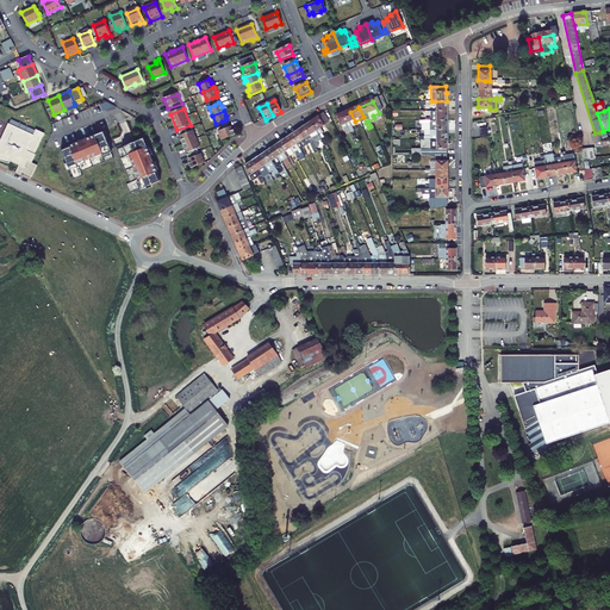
[(429,120),(435,120),(447,120),(447,111),(435,111),(429,111),(429,118),(424,118),(424,120),(429,120)]
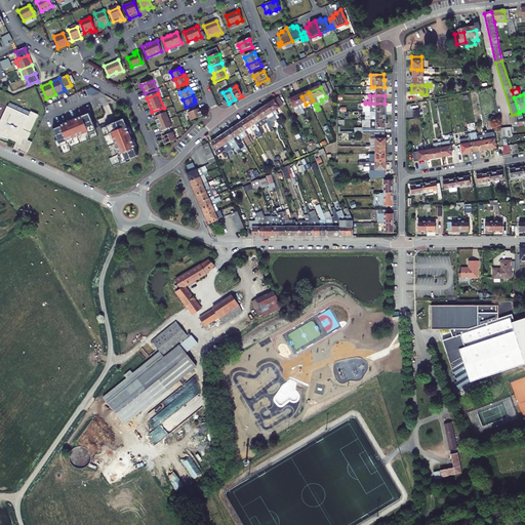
[(306,105),(301,96),(293,101),(297,109),(306,105)]
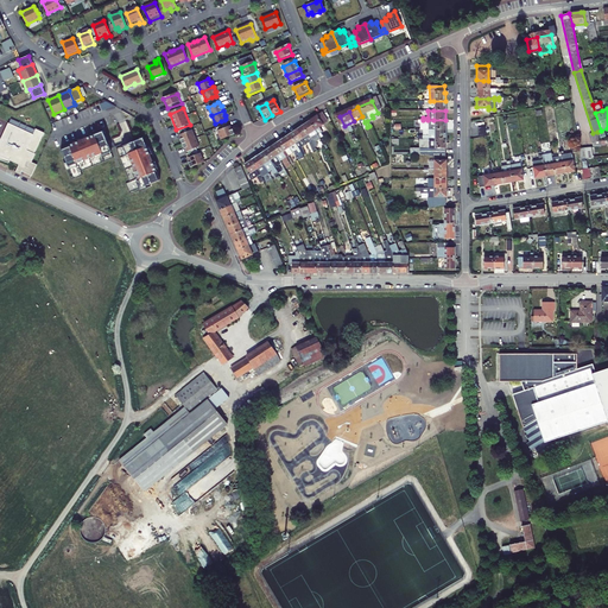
[(324,124),(318,114),(305,124),(315,139),(317,144),(321,141),(317,135),(321,133),(318,128),(324,124)]
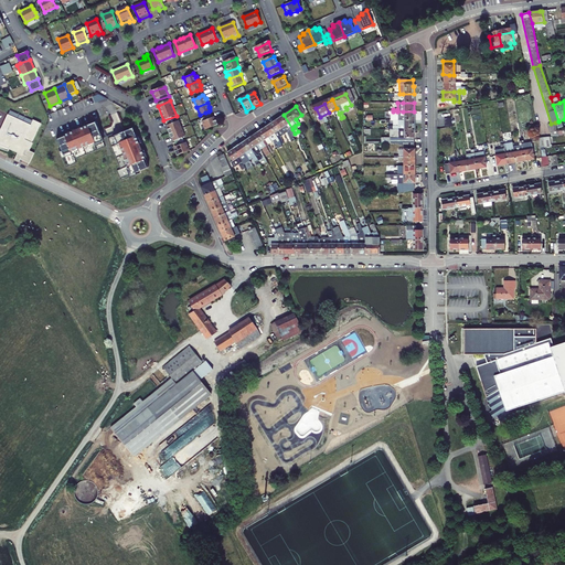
[(320,117),(316,108),(308,112),(312,120),(316,118),(320,127),(322,127),(324,126),(322,121),(320,117)]
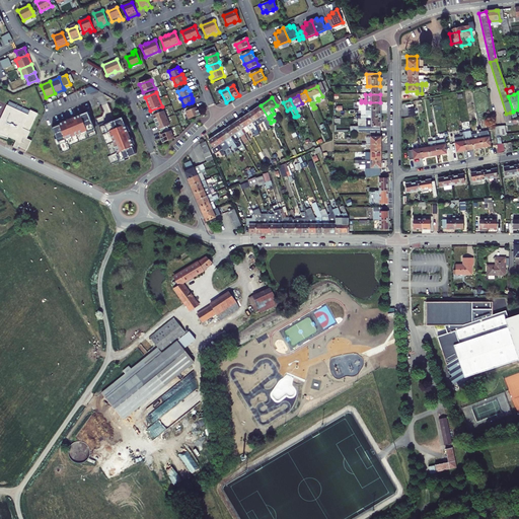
[(380,102),(370,102),(365,102),(361,102),(358,102),(358,104),(359,110),(365,110),(380,110),(380,102)]
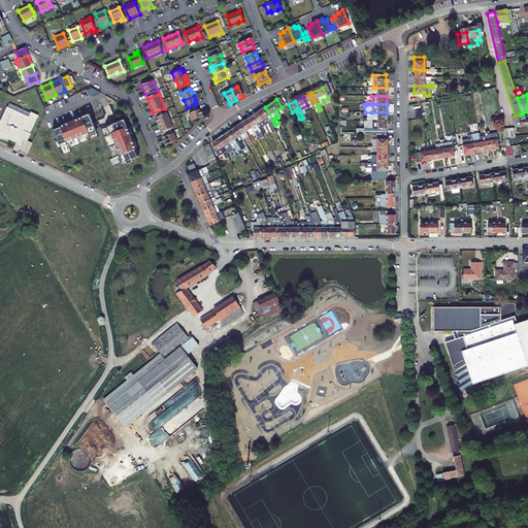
[(28,117),(7,107),(0,122),(0,137),(6,141),(8,138),(18,143),(14,150),(27,155),(33,142),(28,140),(39,116),(31,111),(28,117)]
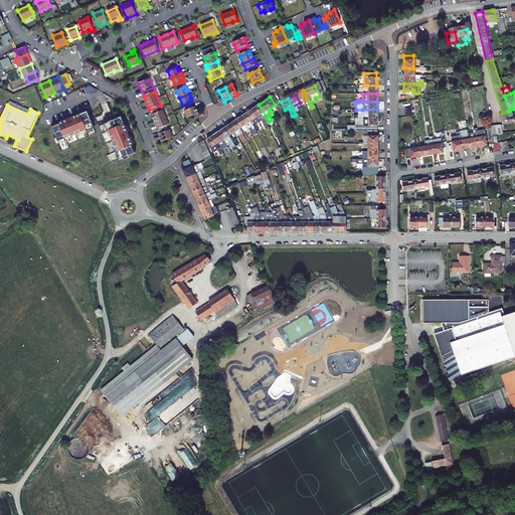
[(262,121),(264,127),(266,125),(264,120),(267,118),(259,105),(252,109),(262,121)]
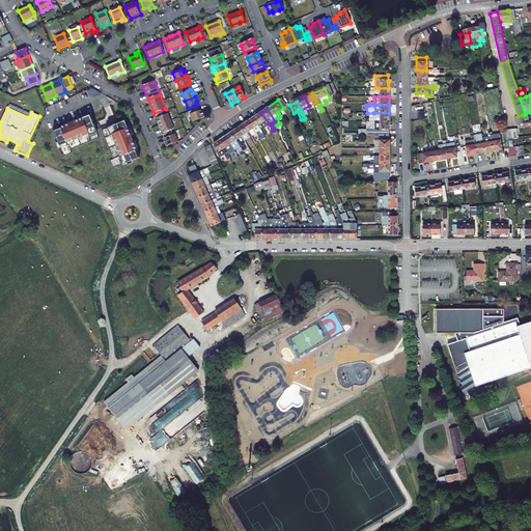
[(190,114),(193,121),(204,117),(202,113),(200,110),(190,114)]
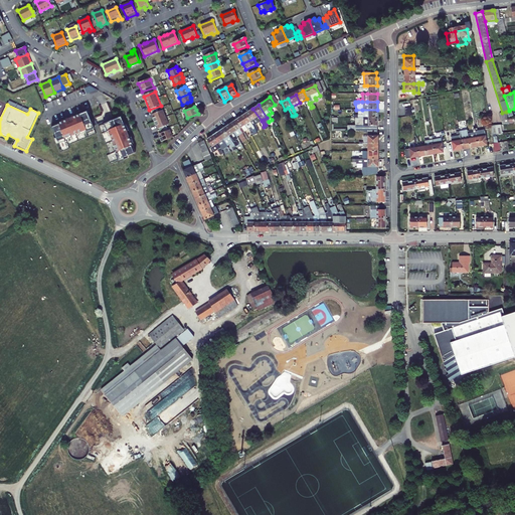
[(262,121),(252,109),(247,113),(255,125),(259,122),(263,129),(265,128),(264,127),(262,121)]
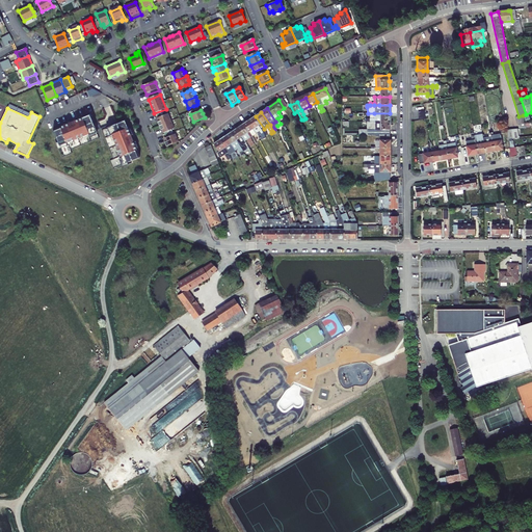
[(390,113),(374,113),(374,118),(370,118),(370,122),(374,122),(390,121),(390,113)]
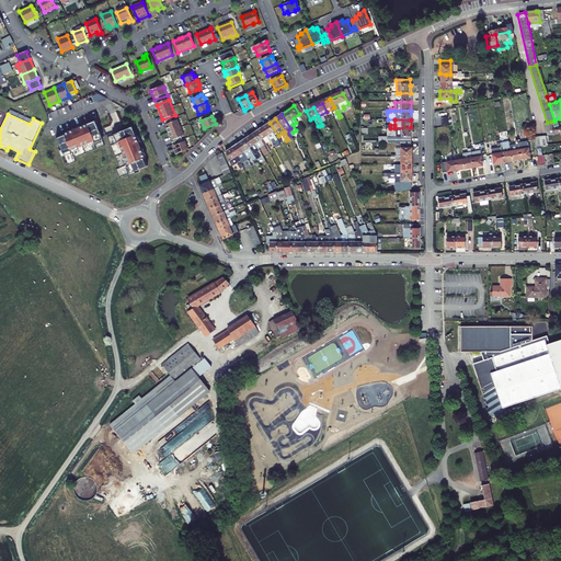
[(95,121),(56,137),(63,153),(93,141),(94,144),(103,139),(95,121)]
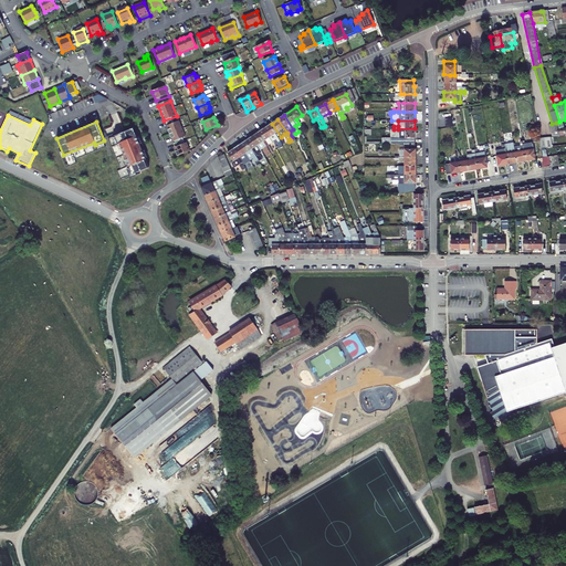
[(168,126),(174,143),(185,138),(179,122),(168,126)]
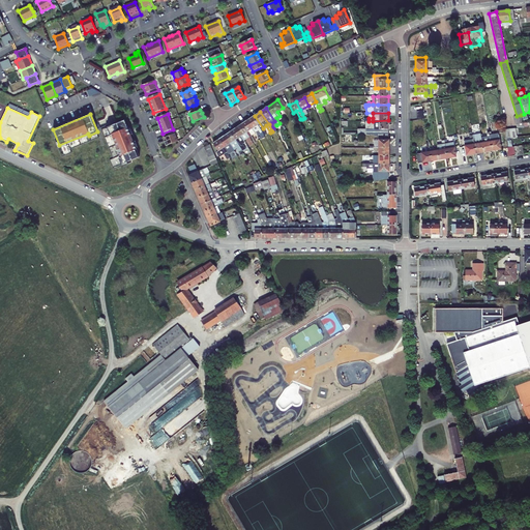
[(517,116),(513,117),(518,128),(525,127),(521,115),(517,116)]
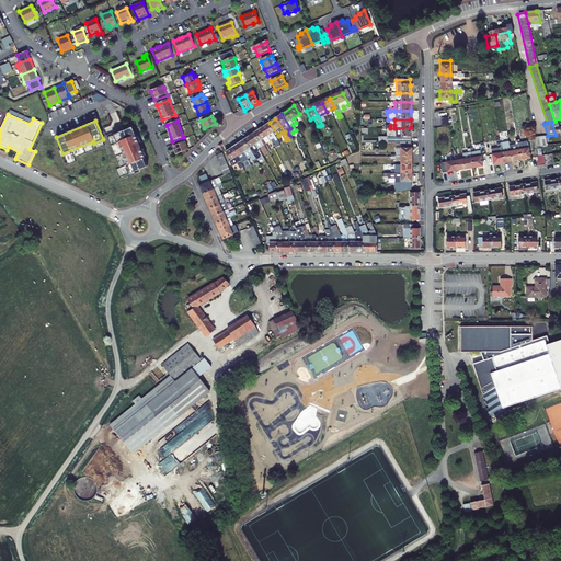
[(278,136),(270,123),(264,126),(272,138),(274,141),(276,146),(278,145),(275,138),(278,136)]
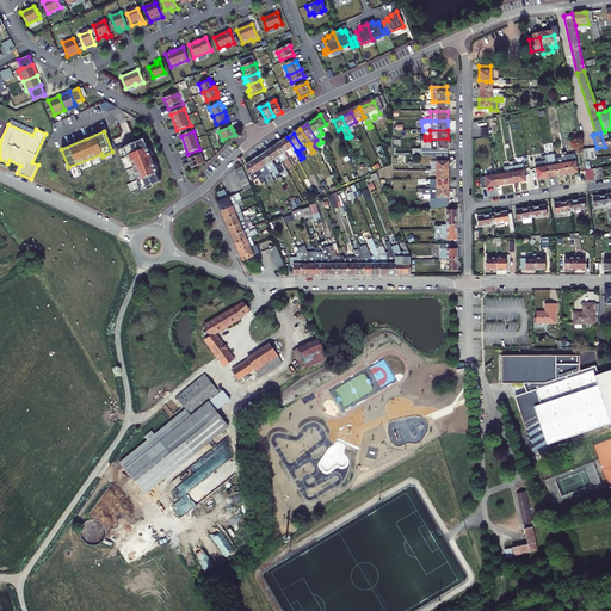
[(296,150),(288,137),(282,142),(291,156),(295,154),(298,161),(301,160),(301,159),(298,154),(296,150)]
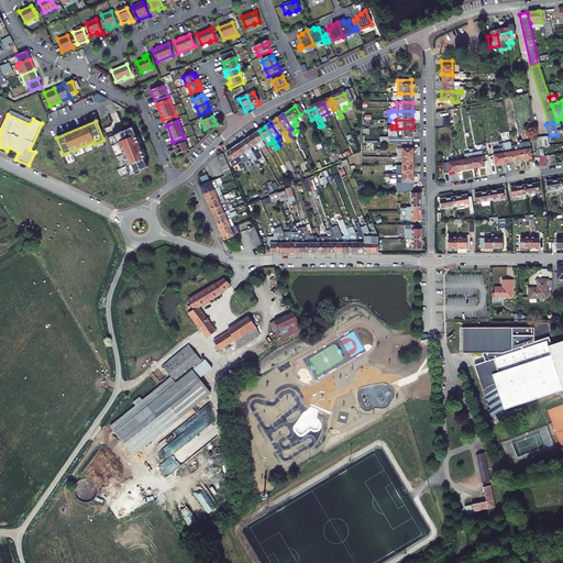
[(147,167),(132,128),(113,135),(117,144),(119,143),(131,174),(147,167)]
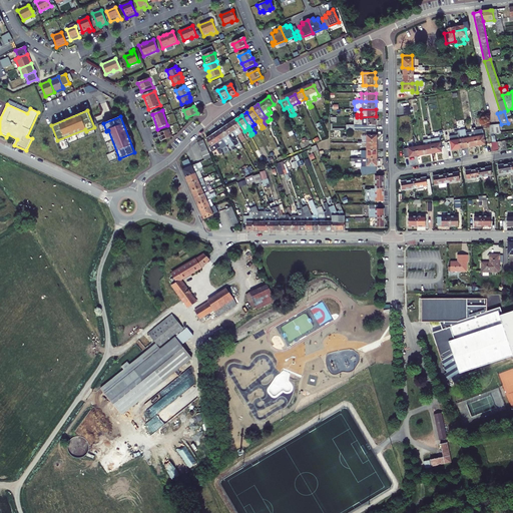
[(366,130),(375,130),(375,124),(376,124),(376,116),(361,117),(361,125),(354,125),(354,130),(366,130)]
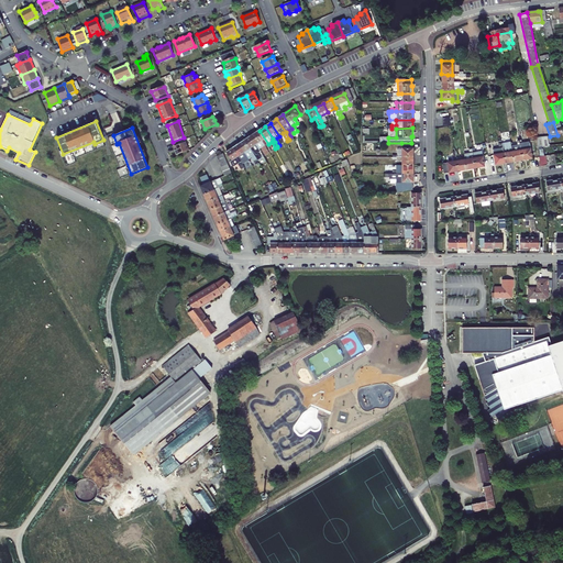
[(268,144),(260,131),(253,134),(263,147),(268,144)]
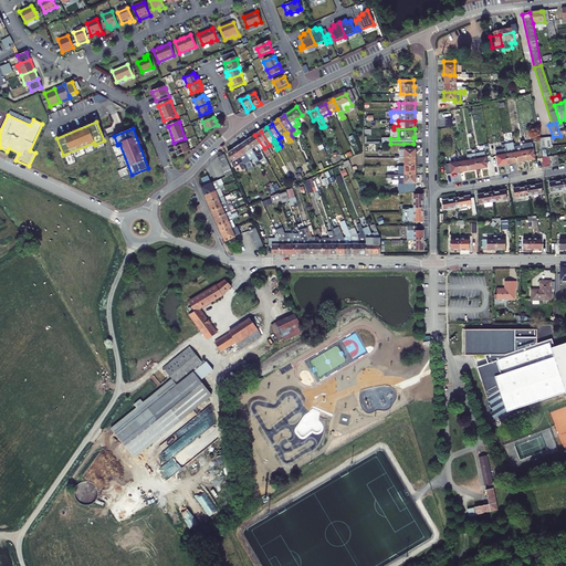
[(264,148),(254,135),(249,139),(257,150),(261,148),(262,150),(261,150),(263,155),(266,154),(264,148)]
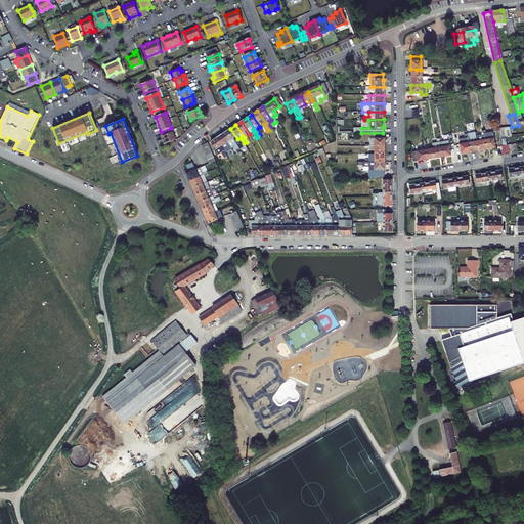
[(237,139),(230,129),(225,132),(233,144),(235,148),(236,149),(239,148),(236,142),(238,141),(237,139)]
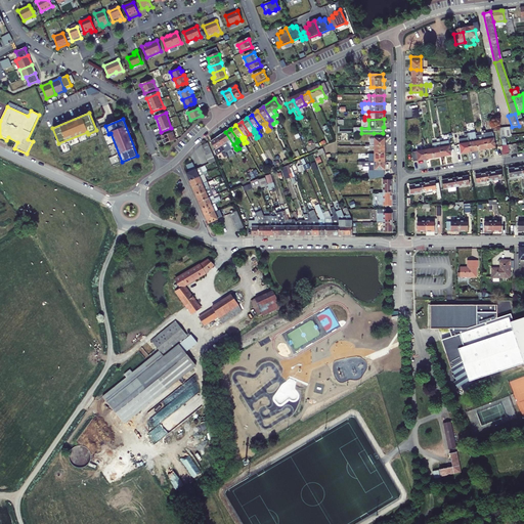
[(508,129),(496,131),(497,140),(509,138),(508,129)]
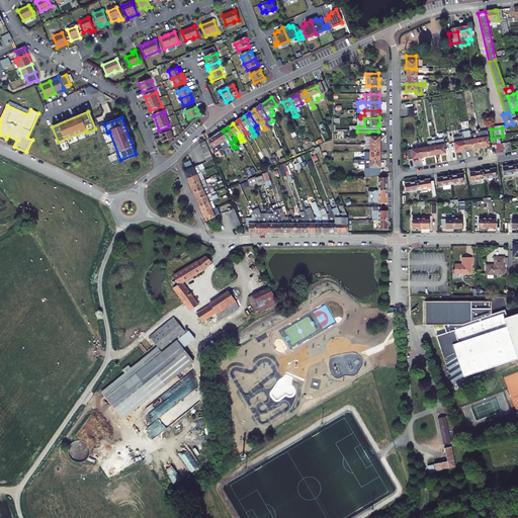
[(231,143),(223,131),(218,135),(226,147),(229,145),(231,148),(233,147),(231,143)]
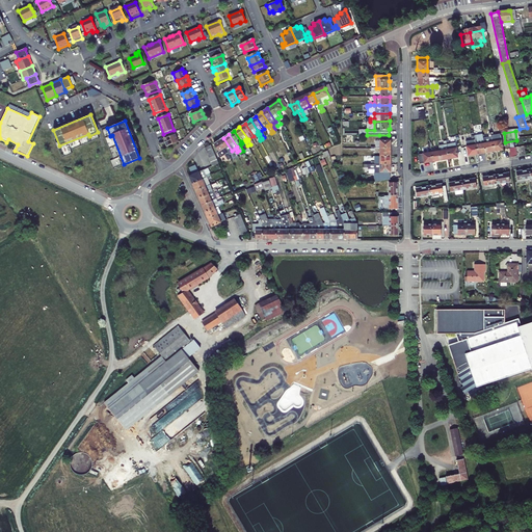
[(165,139),(167,145),(178,141),(175,135),(165,139)]
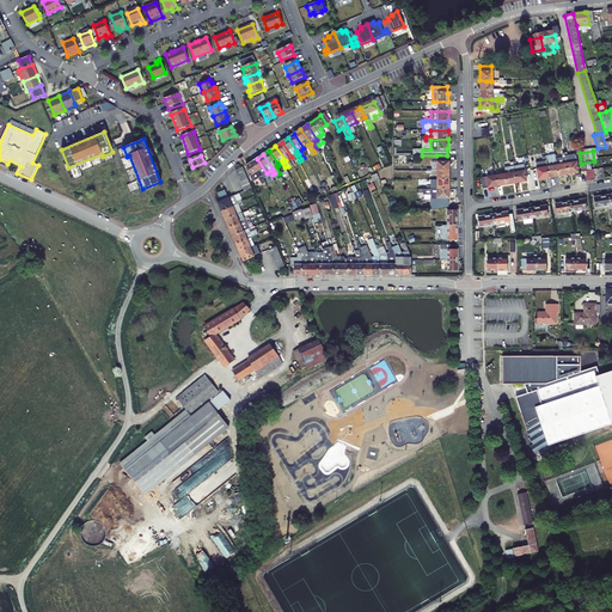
[(447,155),(436,155),(436,160),(430,161),(430,167),(426,167),(426,171),(430,171),(436,170),(448,170),(448,160),(447,160),(447,155)]
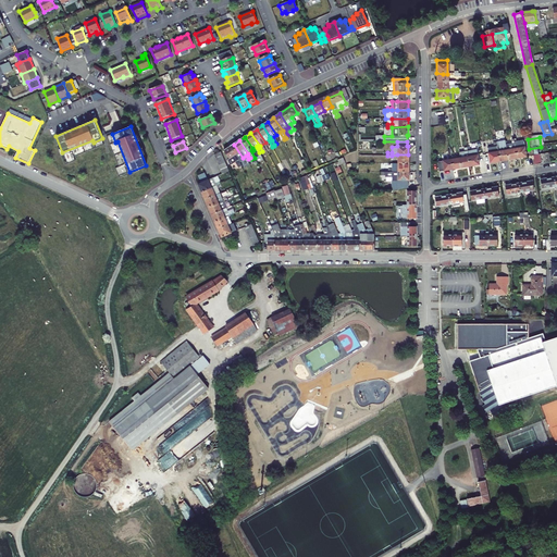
[(505,161),(512,160),(510,141),(508,141),(509,146),(503,147),(505,161)]
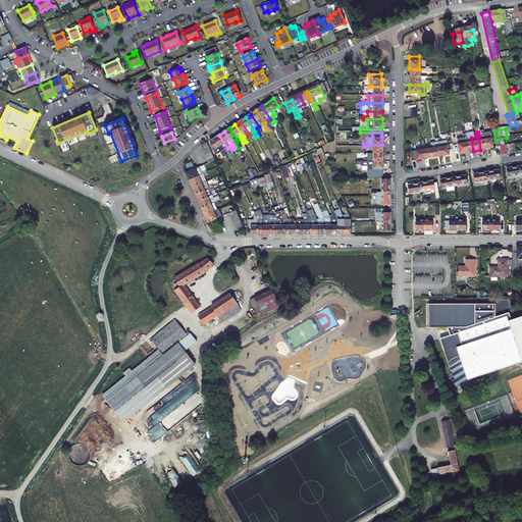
[(480,133),(478,133),(480,150),(489,149),(488,140),(486,140),(485,135),(480,136),(480,133)]
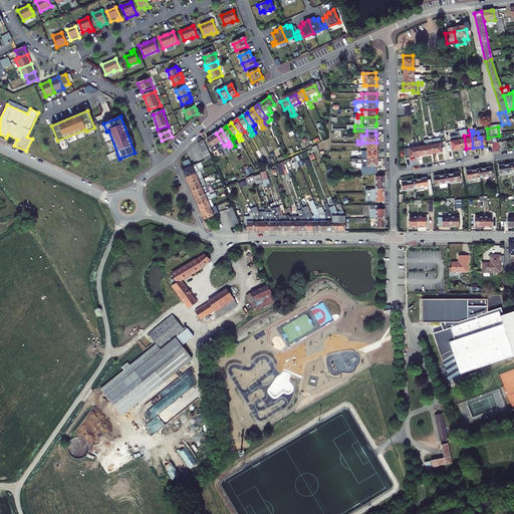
[(466,149),(464,136),(463,132),(455,133),(455,137),(456,142),(458,151),(466,149)]
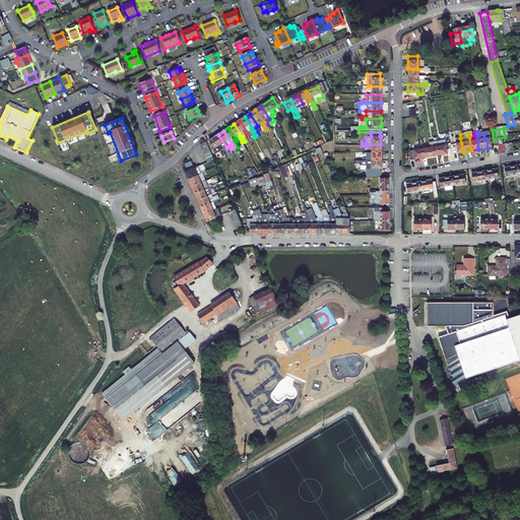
[(226,147),(218,135),(213,138),(221,150),(222,152),(228,148),(226,147)]
